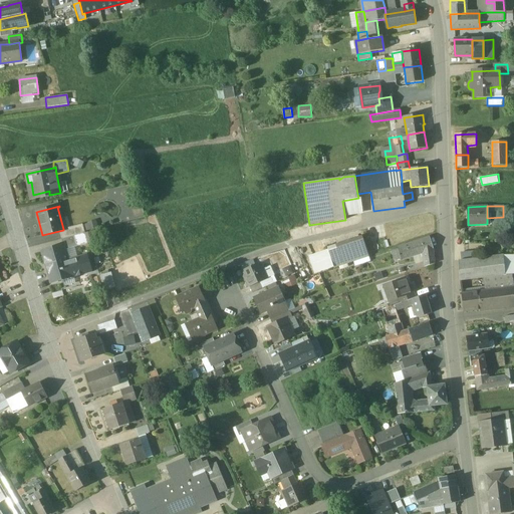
[(96,220),(84,223),(86,230),(98,226),(96,220)]
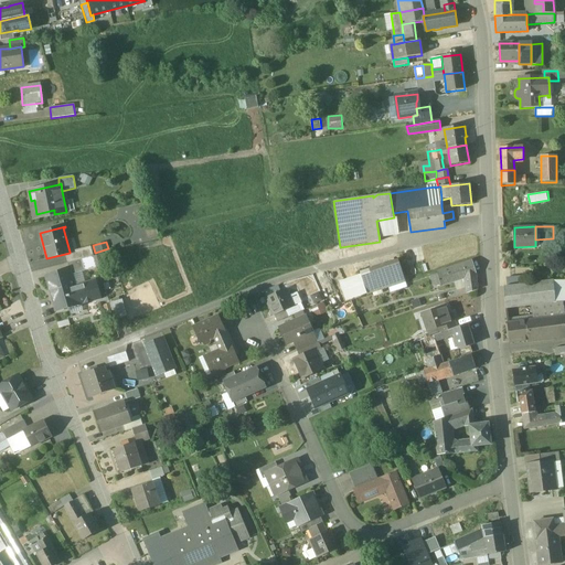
[(91,246),(70,252),(70,253),(65,254),(67,263),(82,259),(93,256),(91,246)]
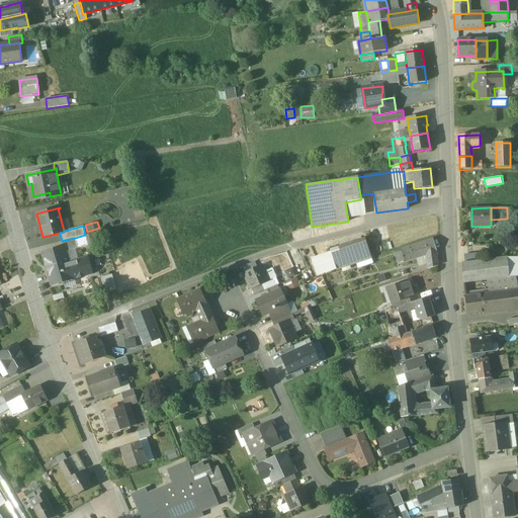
[(85,235),(75,238),(78,249),(100,243),(98,233),(85,236),(85,235)]
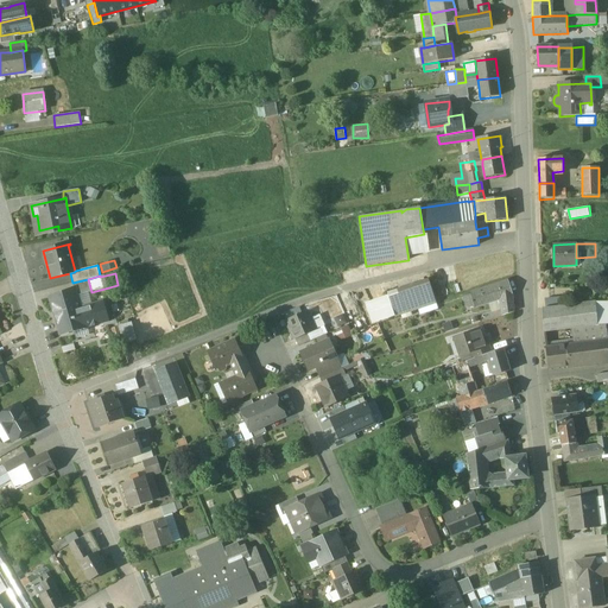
[(88,279),(73,283),(75,290),(77,296),(92,292),(88,279)]
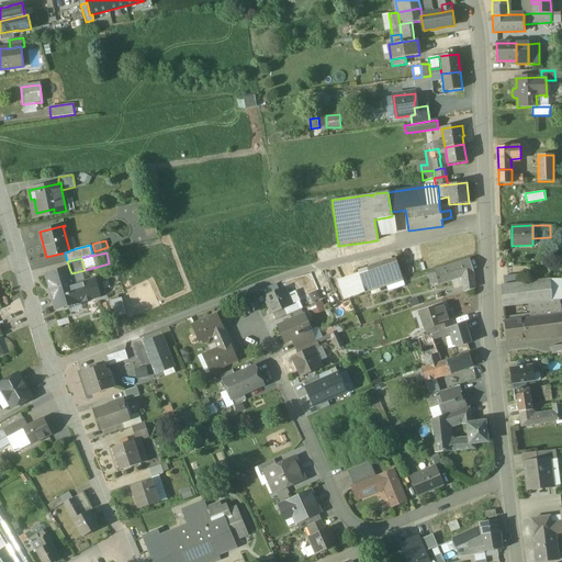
[(396,259),(358,271),(366,294),(403,281),(396,259)]
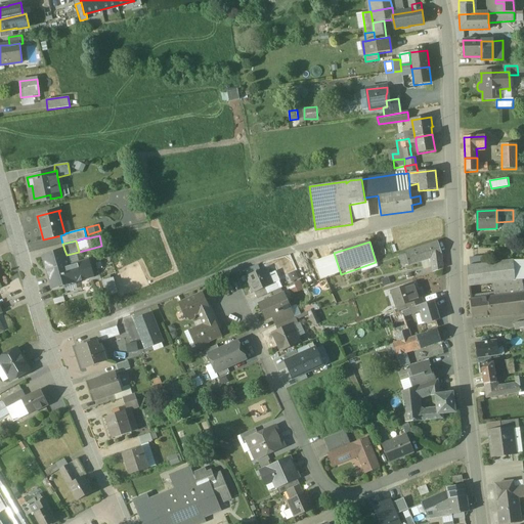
[(438,243),(417,250),(405,254),(409,264),(430,257),(432,263),(442,261),(442,255),(438,243)]
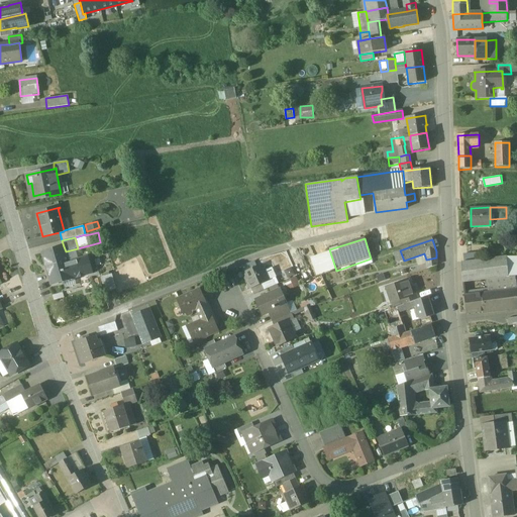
[(64,246),(42,252),(52,285),(74,278),(69,263),(66,251),(64,246)]
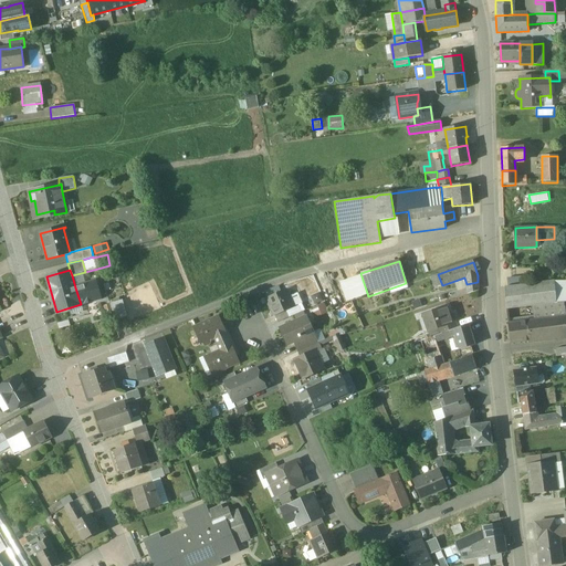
[(438,274),(431,275),(435,287),(442,285),(438,274)]
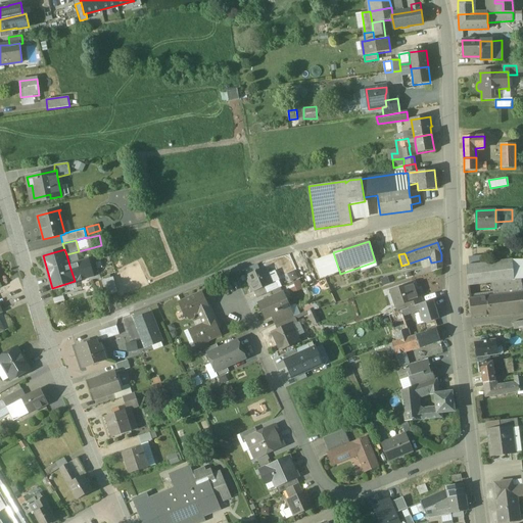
[(480,255),(469,257),(470,265),(481,264),(480,255)]
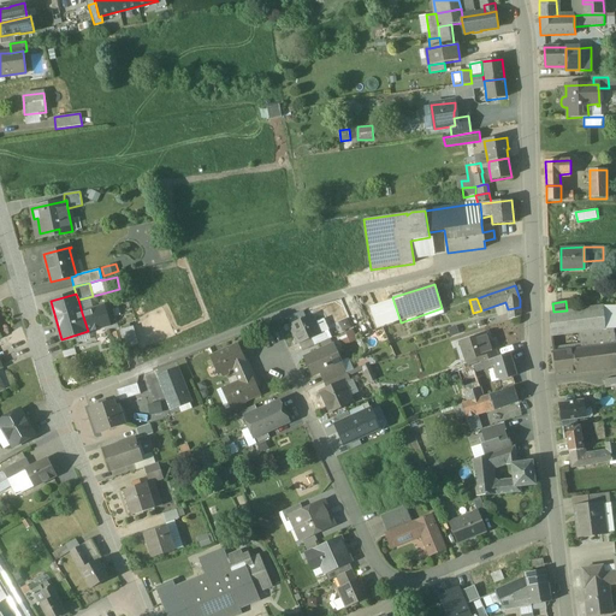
[(603,306),(580,309),(584,333),(605,330),(603,306)]
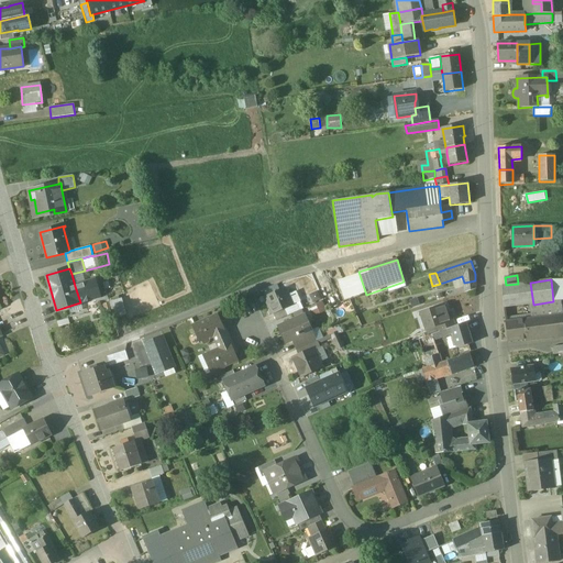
[(562,279),(551,279),(553,301),(561,301),(562,300),(562,279)]
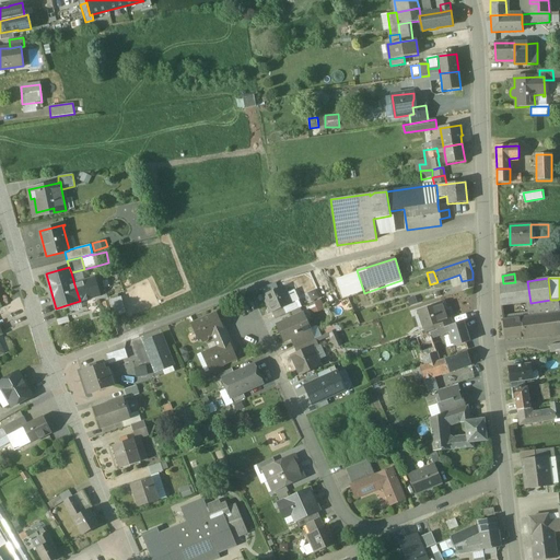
[(94,279),(74,284),(80,301),(98,295),(94,279)]
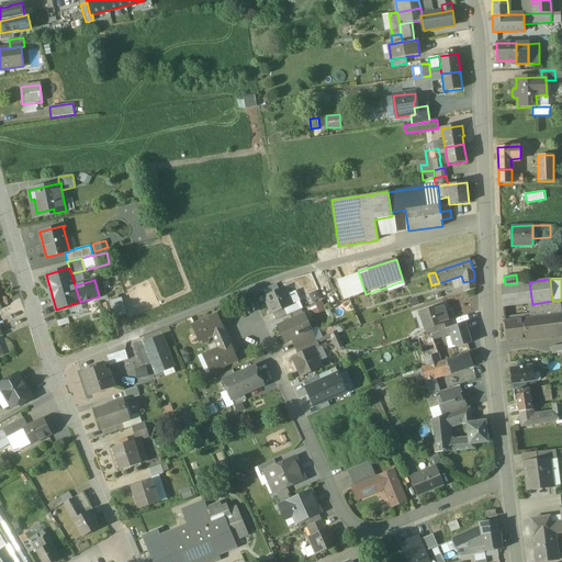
[(505,284),(501,285),(502,307),(528,304),(532,304),(529,282),(517,283),(505,284)]
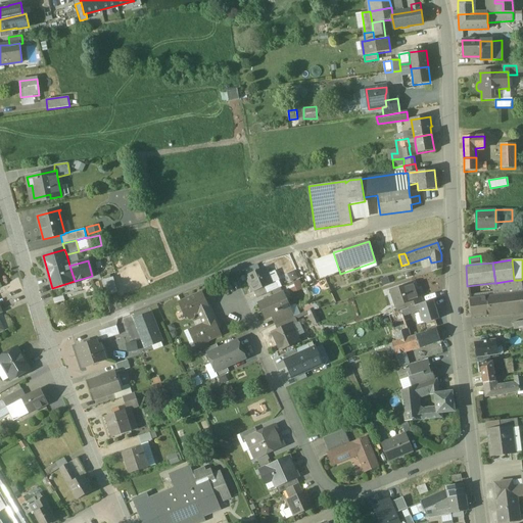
[(271,283),(264,268),(246,276),(253,292),(264,287),(271,284),(271,283)]
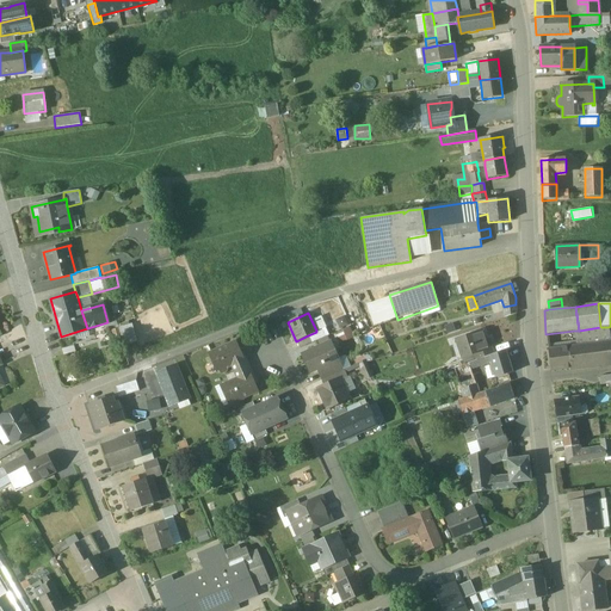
[(331,322),(335,331),(349,322),(345,315),(331,322)]
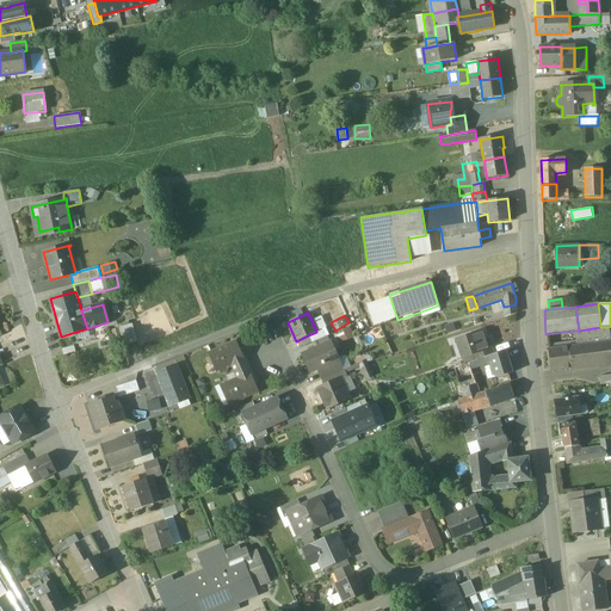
[(125,343),(136,340),(133,323),(122,326),(125,343)]
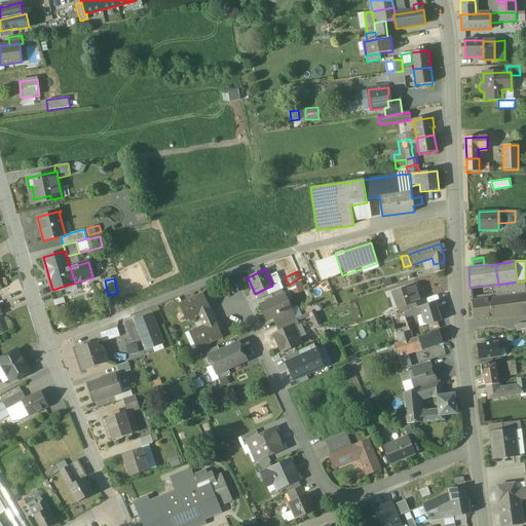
[(302,282),(290,287),(294,295),(305,290),(302,282)]
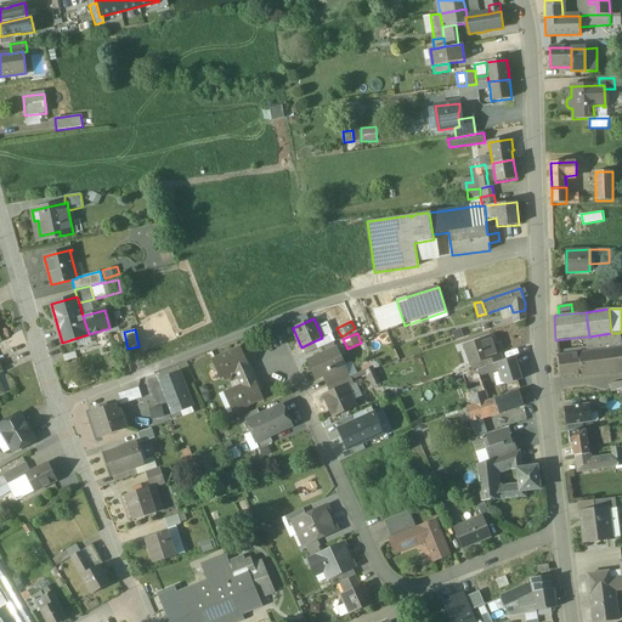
[(589,337),(584,337),(586,352),(621,348),(620,333),(589,337)]
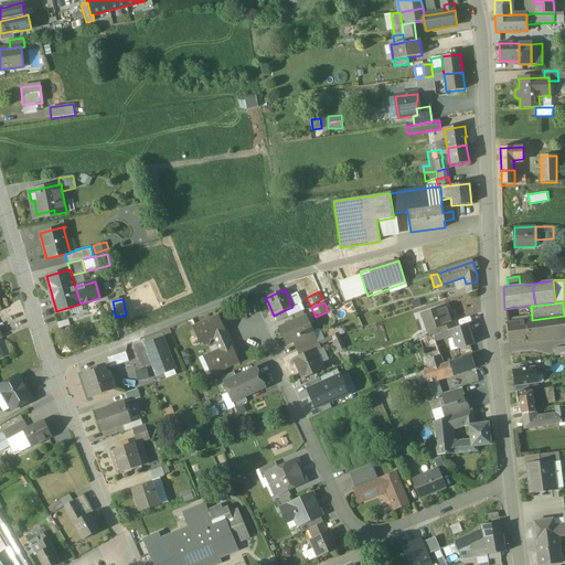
[(292,307),(285,310),(288,317),(301,311),(298,304),(292,306),(292,307)]
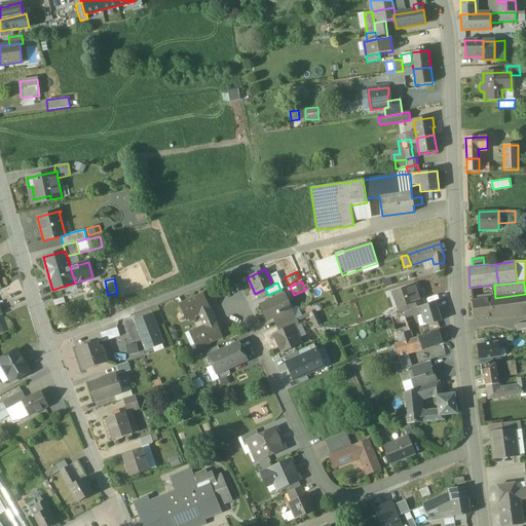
[(415,286),(393,293),(398,308),(408,305),(420,301),(420,300),(415,286)]
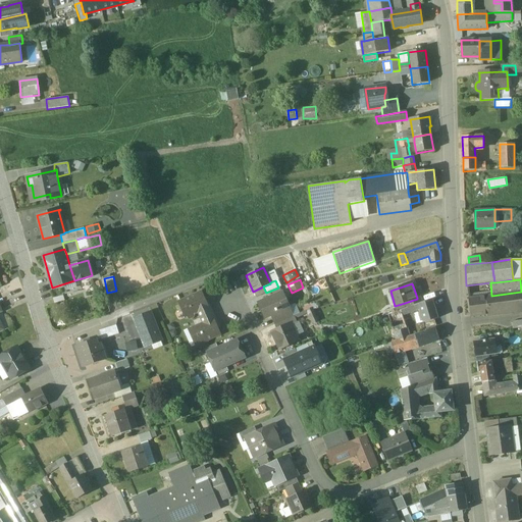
[(201,292),(178,302),(186,318),(187,317),(190,318),(193,317),(194,314),(198,312),(210,307),(208,302),(206,303),(201,292)]
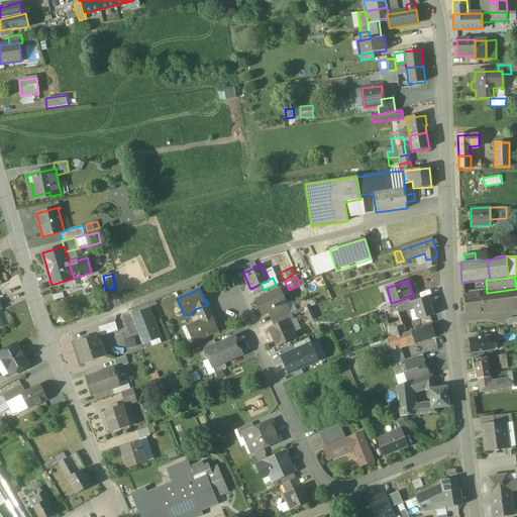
[(487,293),(482,294),(484,312),(484,314),(516,309),(516,290),(516,289),(487,293)]
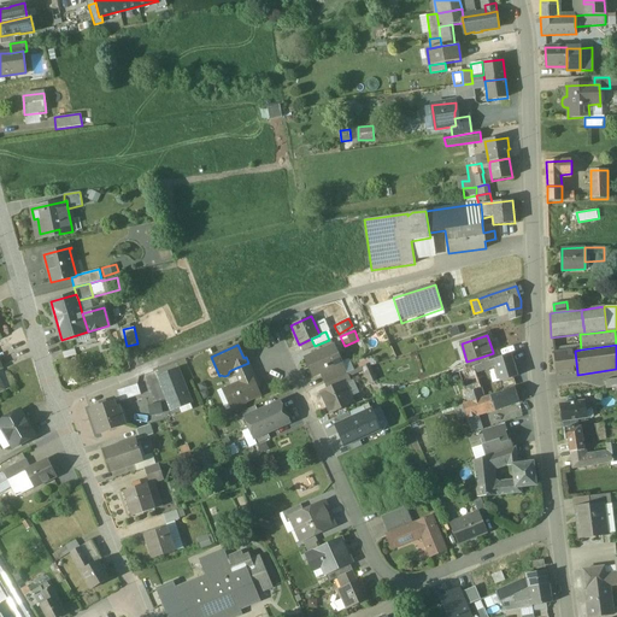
[(333,346),(305,358),(313,376),(321,372),(322,376),(336,369),(340,376),(346,374),(333,346)]
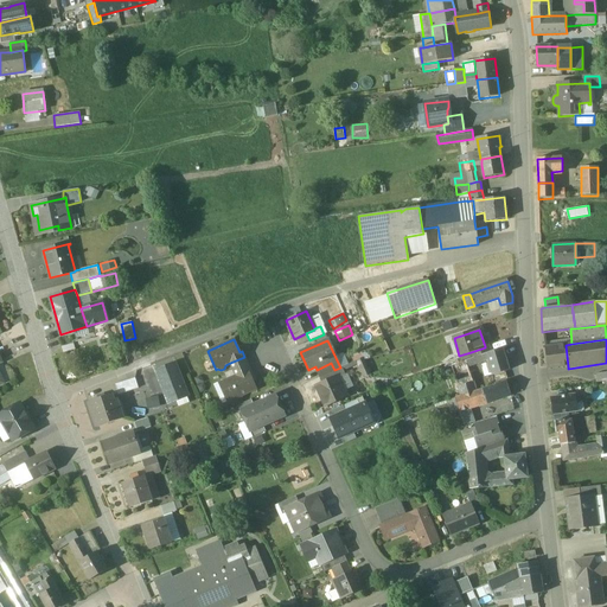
[(74,344),(62,347),(63,353),(75,350),(74,344)]
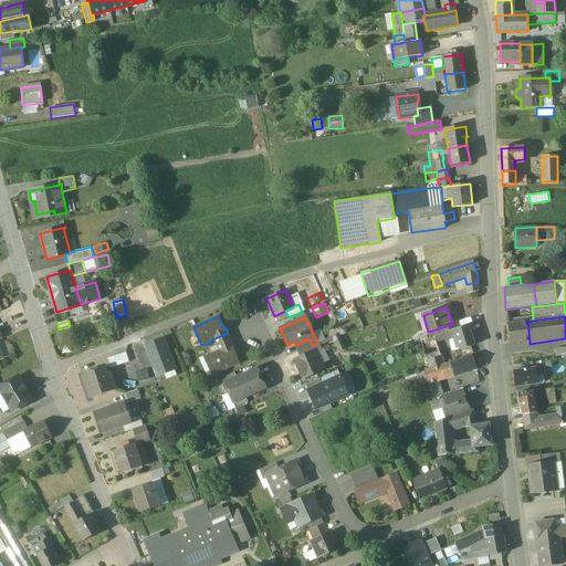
[(452,324),(439,328),(441,334),(452,329),(458,328),(456,322),(452,323),(452,324)]
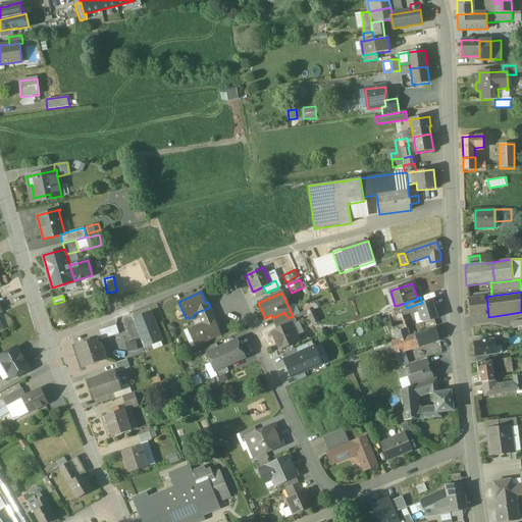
[(486,297),(468,299),(470,317),(488,315),(486,297)]
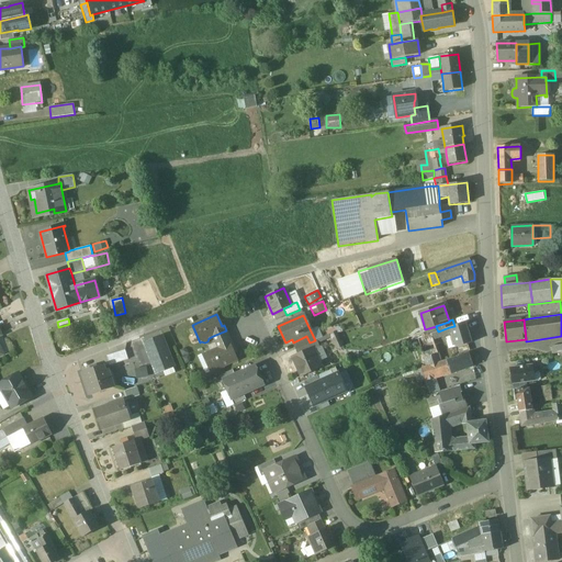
[(454,326),(449,327),(451,334),(456,348),(471,343),(464,323),(454,326)]
